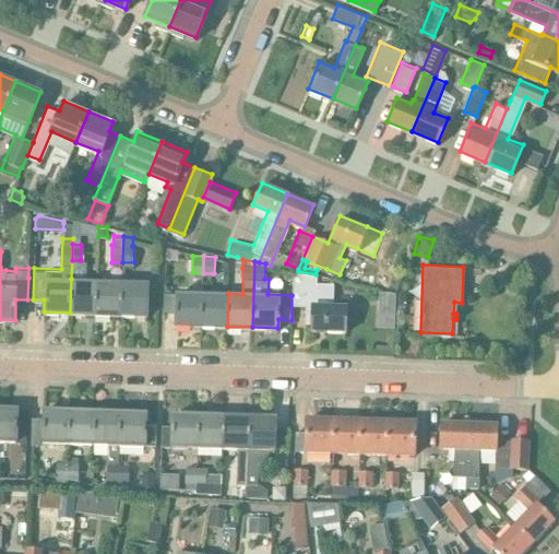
[(293,270),(292,295),(306,295),(305,309),(312,309),(311,329),(345,330),(346,305),(333,304),(334,282),(317,282),(317,274),(316,274),(298,271),(293,270)]
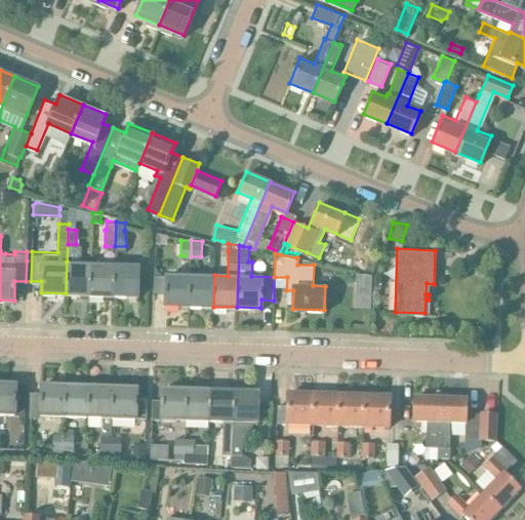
[(366,264),(363,272),(371,274),(375,266),(373,265),(375,260),(372,255),(367,256),(365,262),(366,264)]
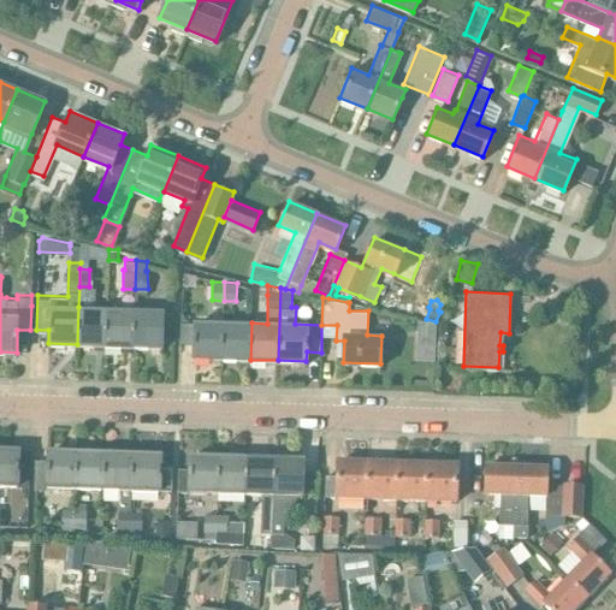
[(95,308),(78,307),(77,344),(105,345),(106,301),(95,301),(95,308)]
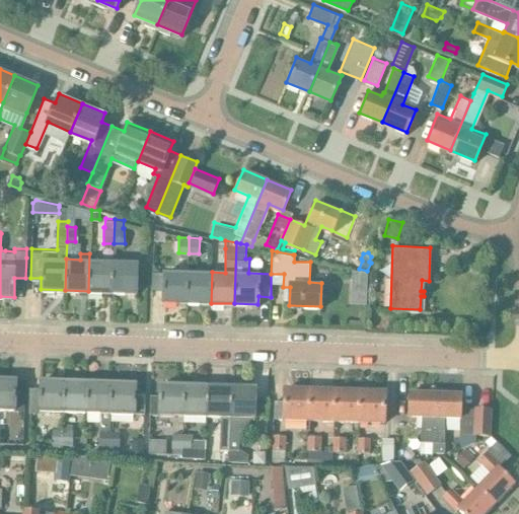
[(88,291),(112,292),(113,261),(90,260),(90,253),(89,253),(88,291)]
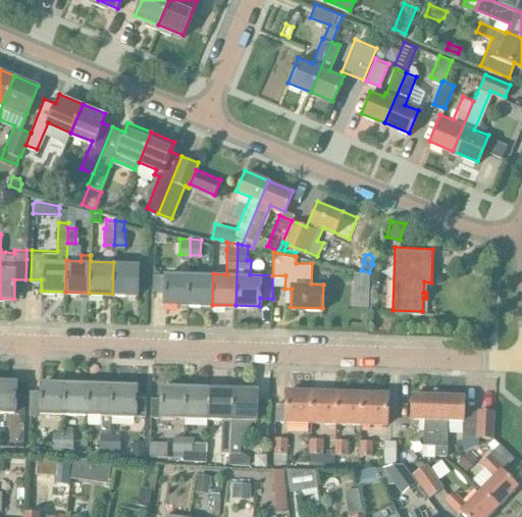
[(113,262),(112,294),(137,294),(138,262),(113,262)]
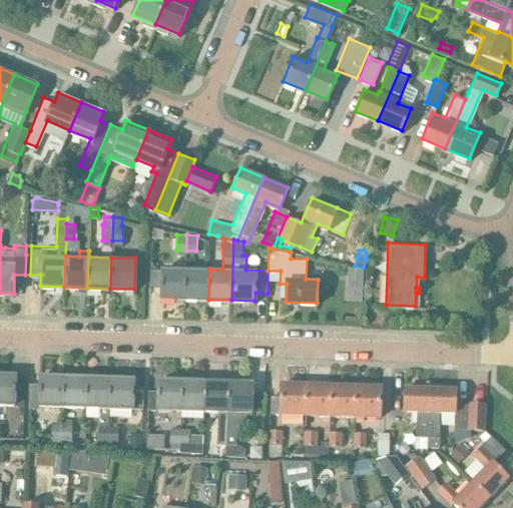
[(347,265),(339,280),(354,288),(362,273),(347,265)]
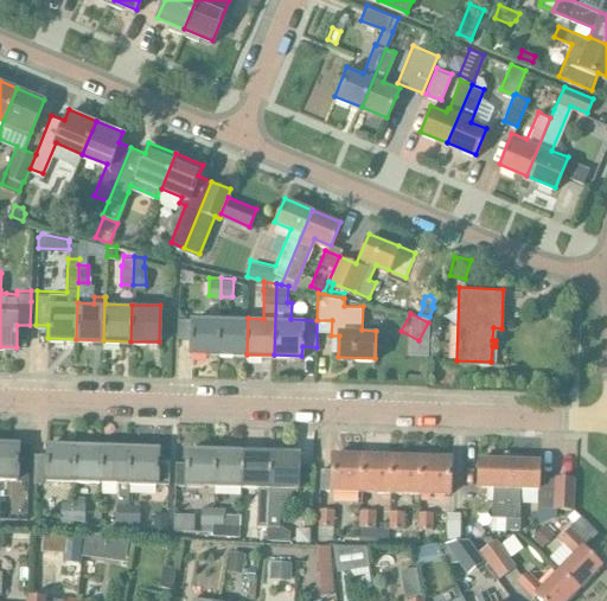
[(190,352),(218,353),(219,318),(191,317),(190,352)]
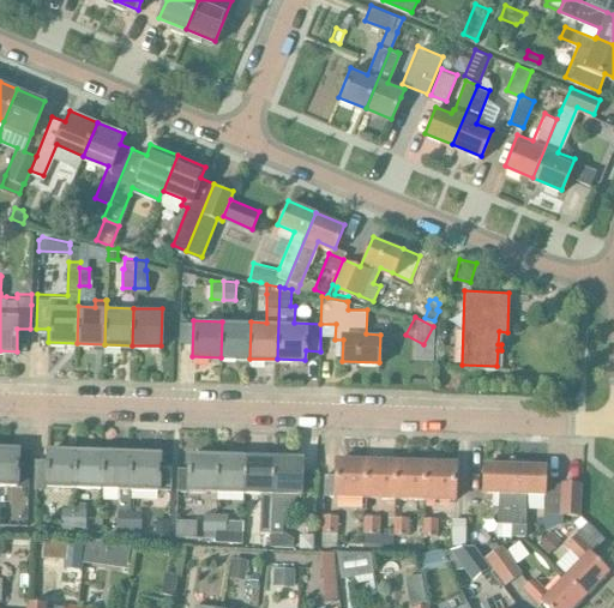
[(222,321),(221,357),(250,359),(251,321),(222,321)]
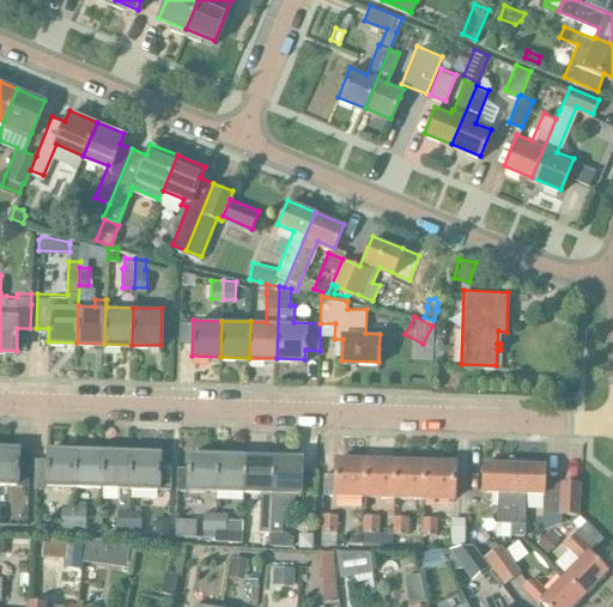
[(0,445),(0,481),(18,483),(19,447),(0,445)]
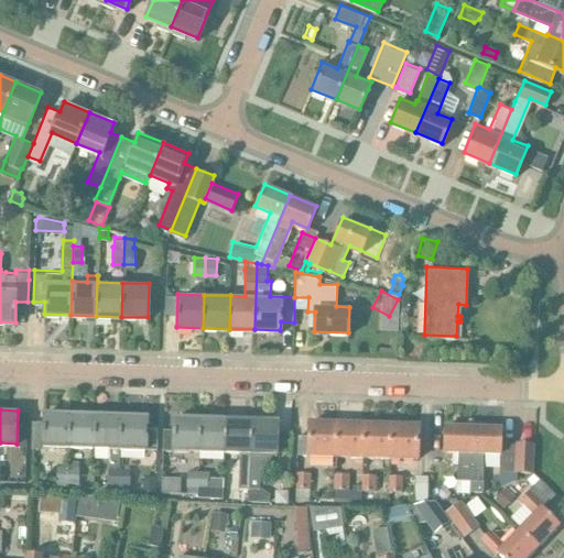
[(69,445),(71,412),(44,411),(43,430),(32,429),(32,446),(40,447),(43,444),(69,445)]
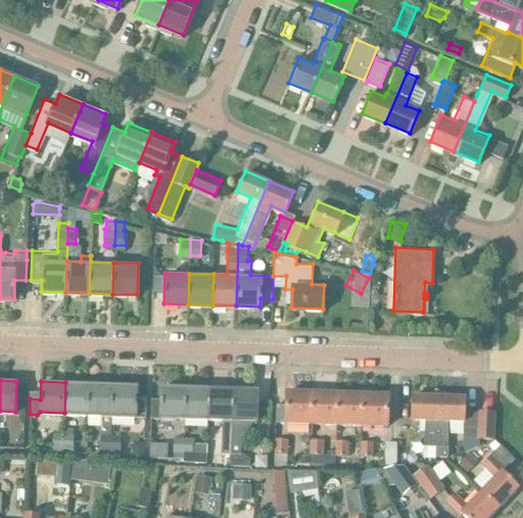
[(89,383),(65,382),(64,413),(88,414),(89,383)]
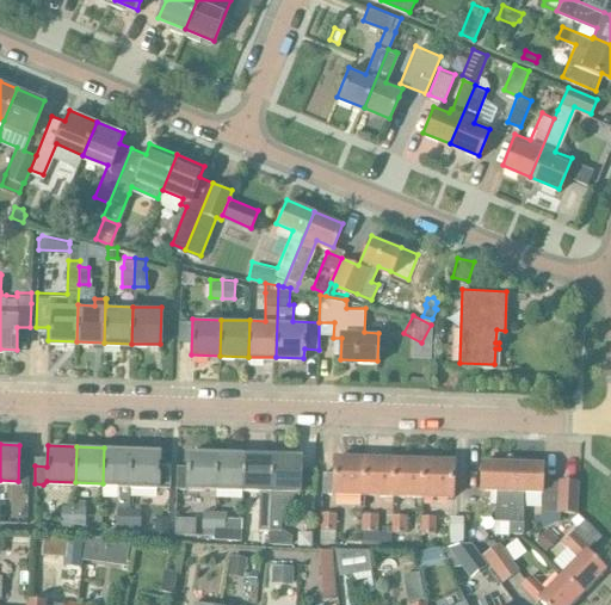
[(129,449),(104,448),(103,483),(118,483),(117,535),(129,536),(130,505),(130,485),(128,483),(129,449)]
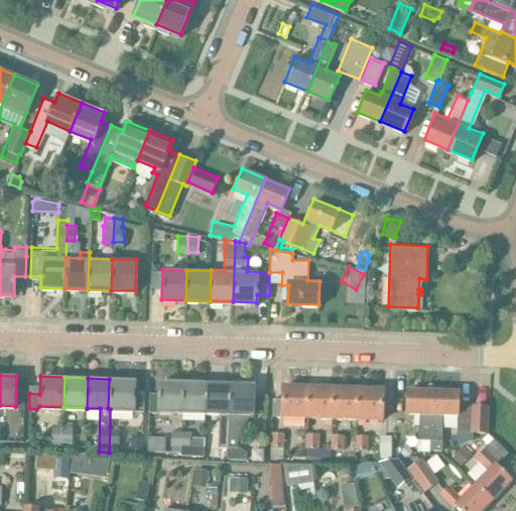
[(135,379),(109,379),(108,408),(110,409),(143,410),(144,391),(135,391),(135,379)]
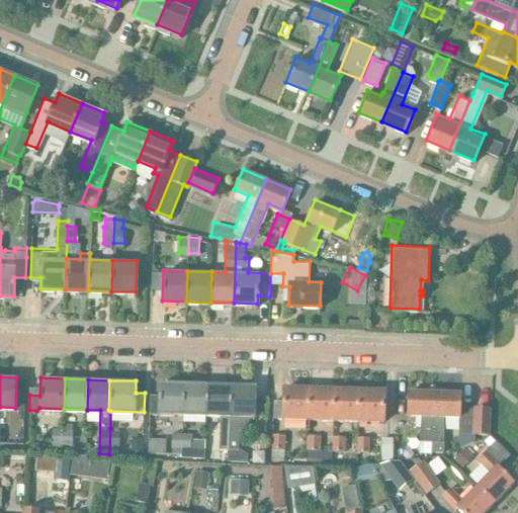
[(182,413),(183,382),(160,381),(159,394),(150,393),(149,412),(182,413)]
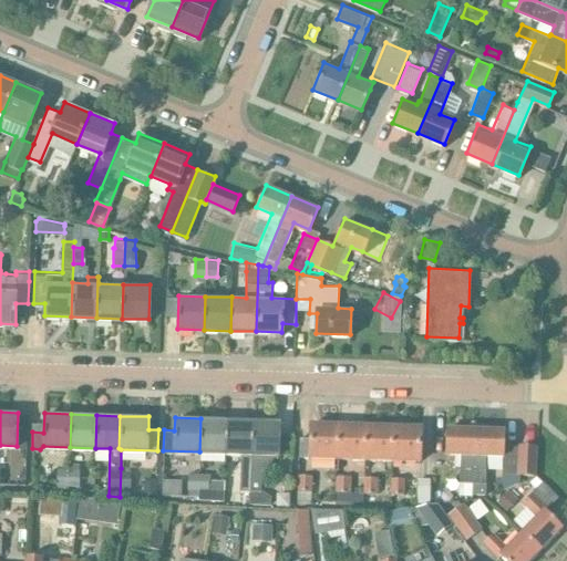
[(226,419),(200,418),(199,452),(225,453),(226,419)]
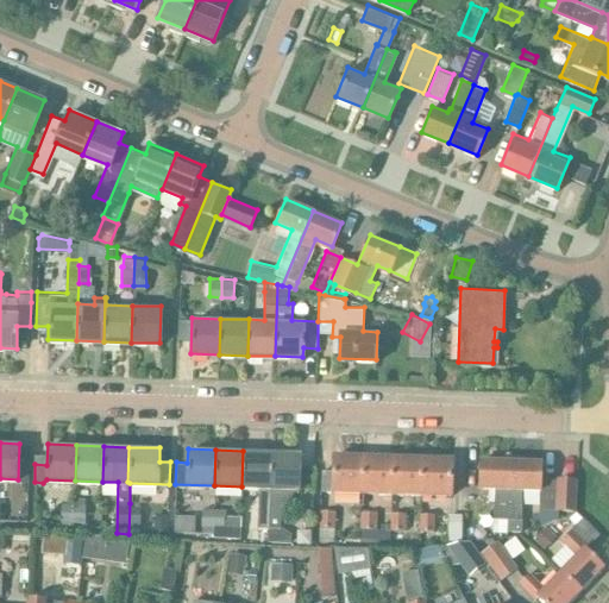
[(268,539),(270,508),(270,488),(271,451),(243,451),(242,487),(258,487),(257,526),(263,526),(263,539),(268,539)]
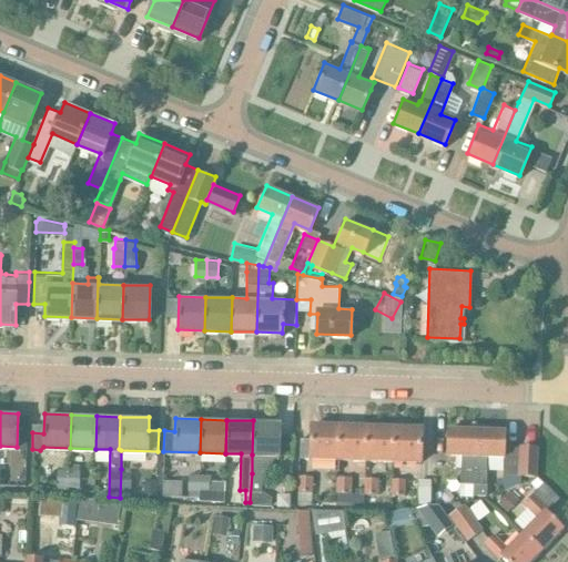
[(252,473),(263,473),(275,455),(279,456),(280,421),(253,420),(252,455),(252,473)]
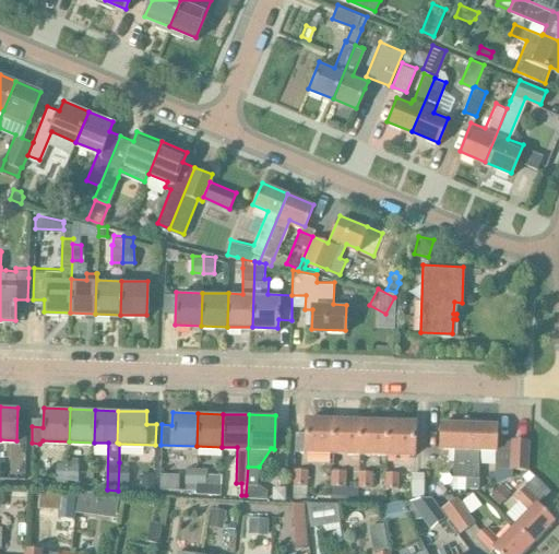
[(306,449),(333,450),(334,417),(307,416),(306,449)]
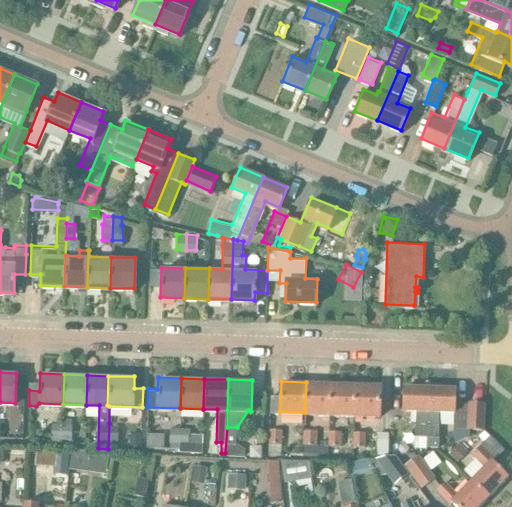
[(306,382),(305,412),(329,413),(330,383),(306,382)]
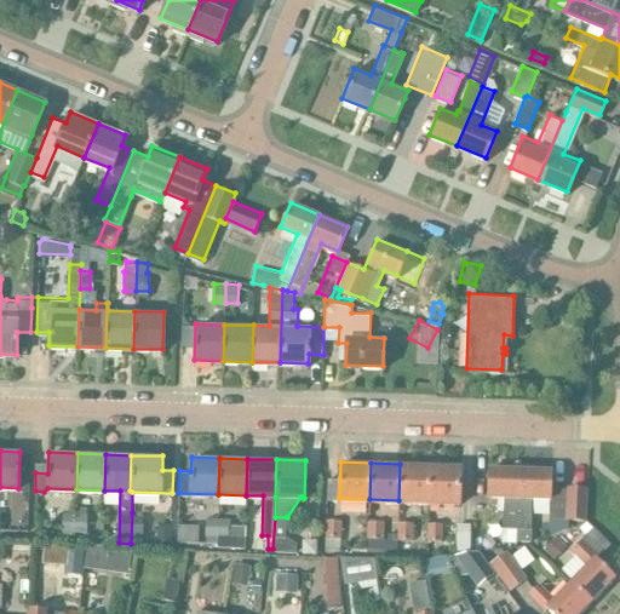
[(400,464),(399,500),(428,501),(429,465),(400,464)]
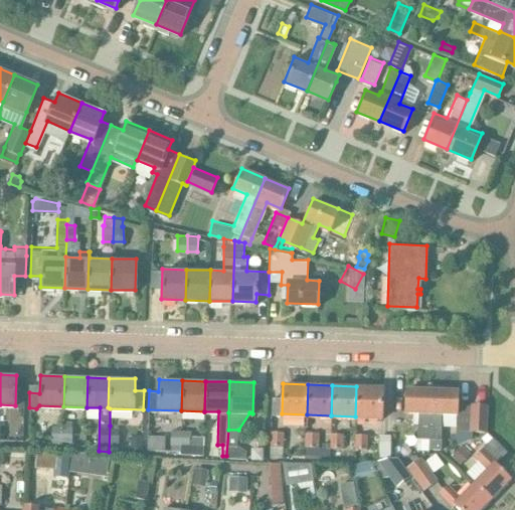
[(356,386),(355,416),(381,416),(382,386),(356,386)]
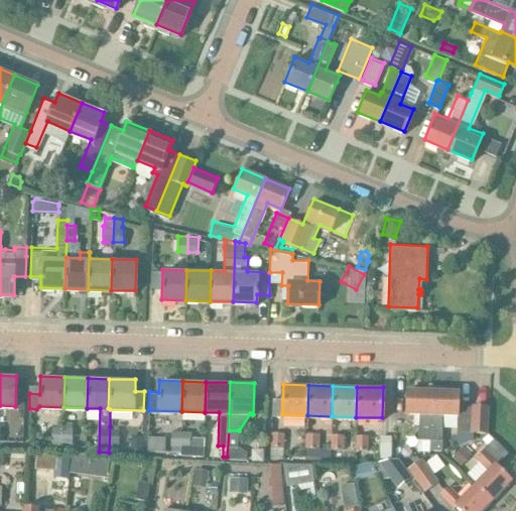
[(407,388),(406,408),(406,411),(417,412),(417,422),(418,422),(417,450),(430,450),(430,449),(432,389),(407,388)]
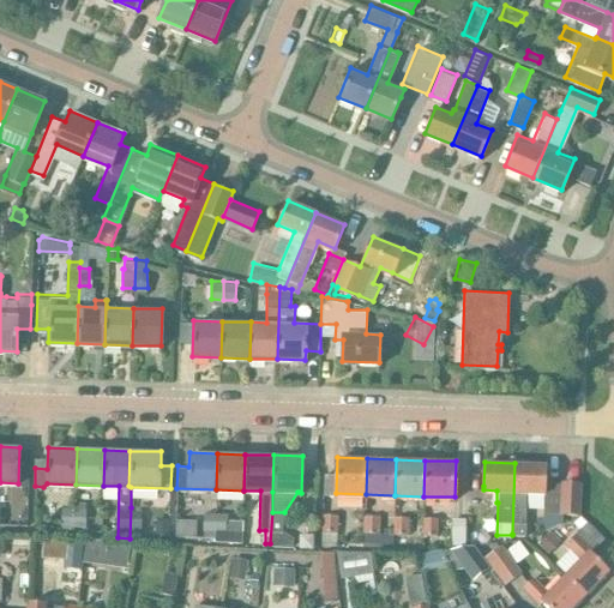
[(515,463),(512,534),(525,534),(525,522),(527,492),(545,492),(546,464),(515,463)]
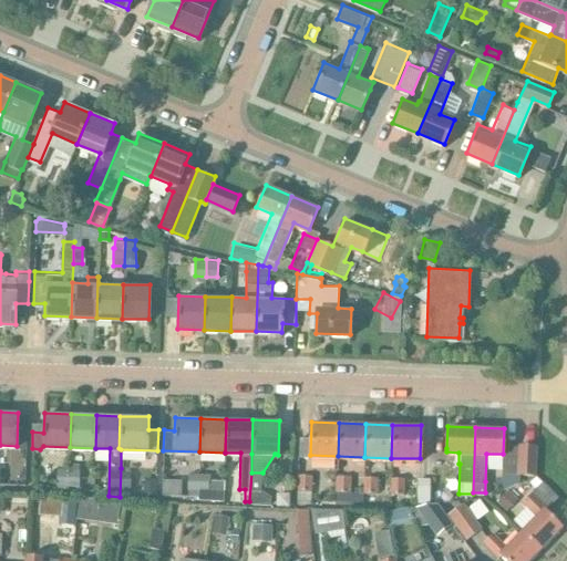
[(518,443),(517,471),(535,473),(536,444),(518,443)]
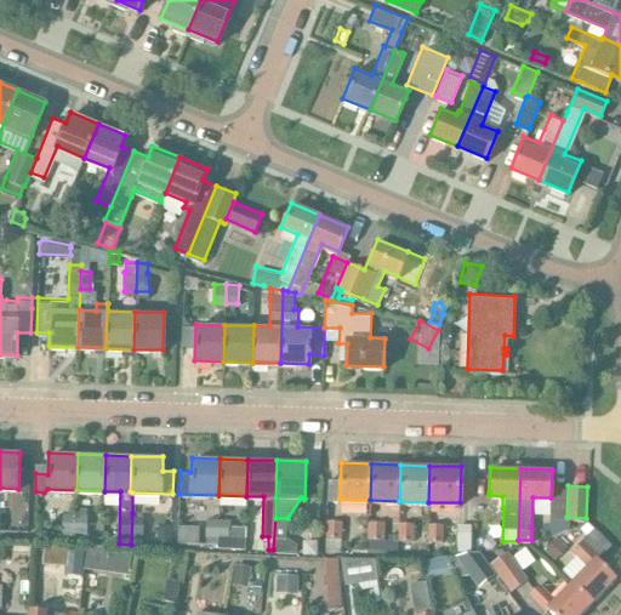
[(62,533),(62,534),(74,534),(75,530),(75,512),(63,511),(62,533)]
